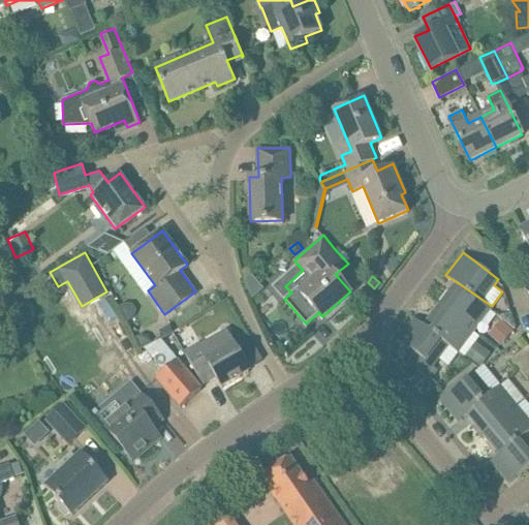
[(455,281),(439,302),(475,329),(493,307),(483,300),(455,281)]
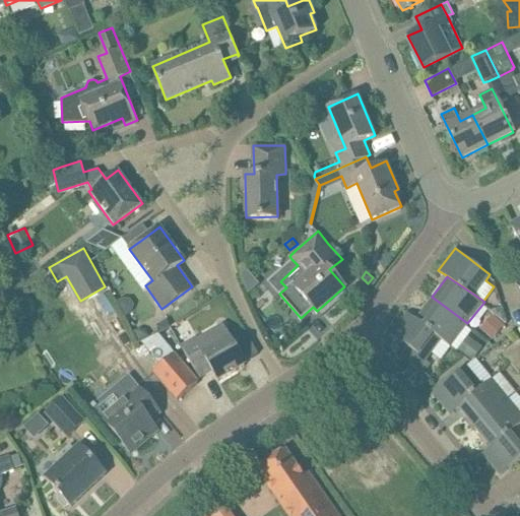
[(21,300),(17,291),(4,297),(4,299),(0,301),(0,305),(1,308),(9,305),(21,300)]
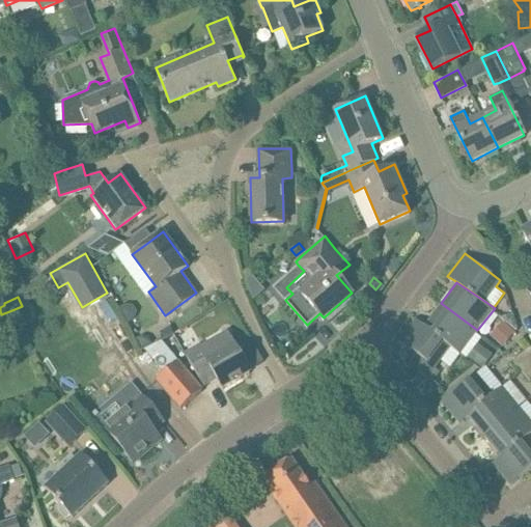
[(124,301),(119,305),(130,321),(135,315),(138,309),(132,301),(124,301)]
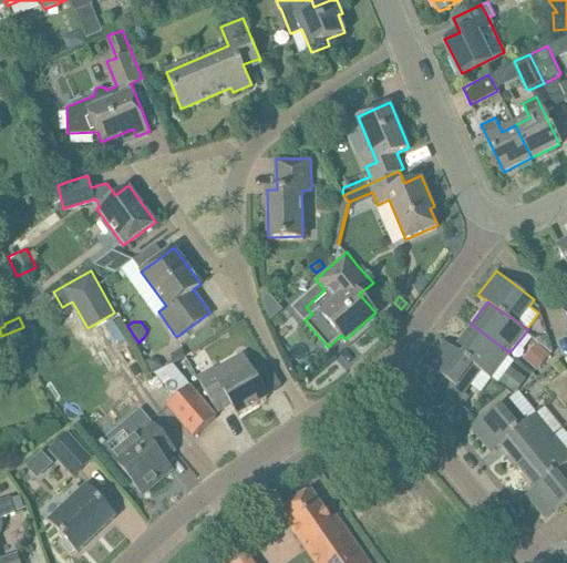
[(471,324),(454,346),(492,375),(492,376),(509,352),(471,324)]
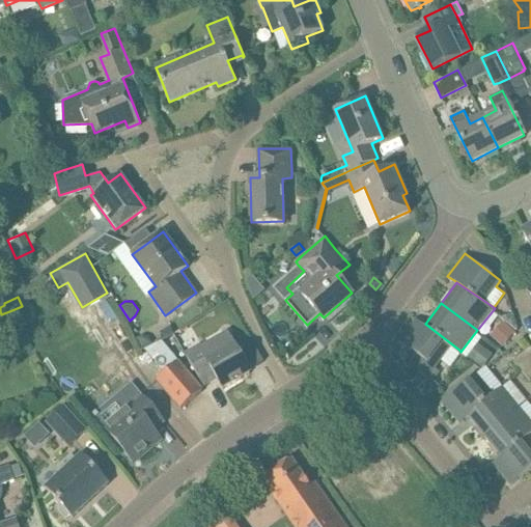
[(513,310),(499,315),(504,320),(516,330),(519,327),(513,310)]
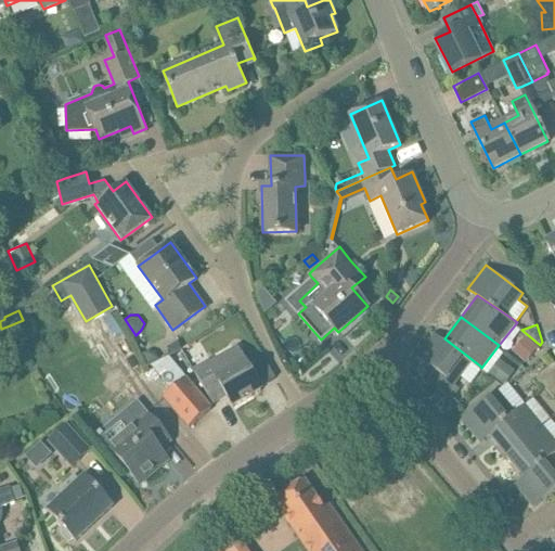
[(435,332),(417,355),(436,370),(429,379),(447,393),(448,392),(454,396),(462,386),(454,382),(460,375),(461,373),(470,381),(481,367),(444,338),(435,332)]
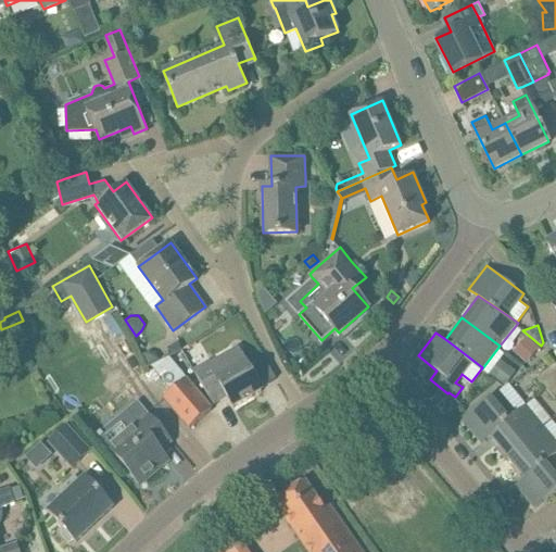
[(541,346),(528,335),(515,349),(527,361),(541,346)]
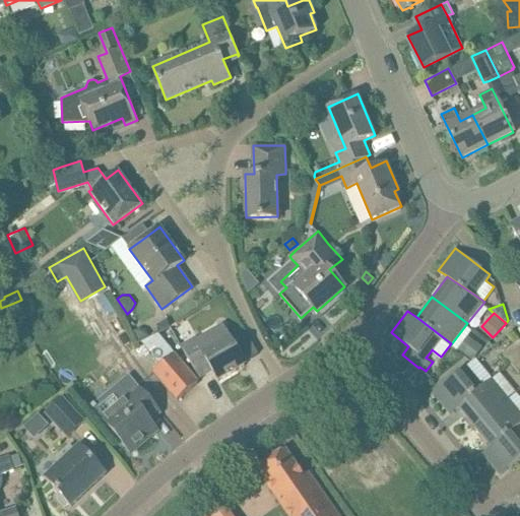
[(197,376),(199,375),(212,368),(218,378),(245,363),(222,325),(195,340),(194,339),(180,347),(197,376)]
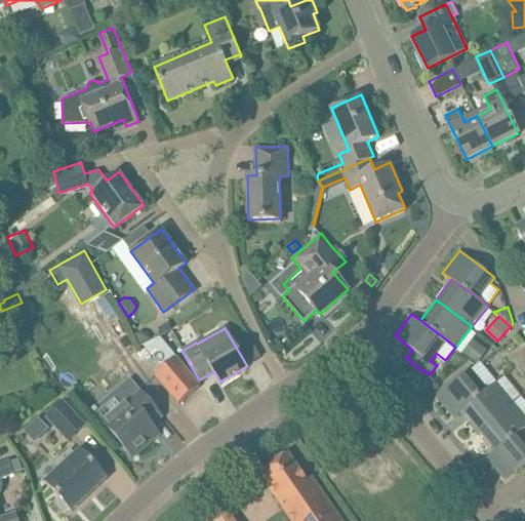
[(475,338),(465,352),(478,362),(488,348),(475,338)]
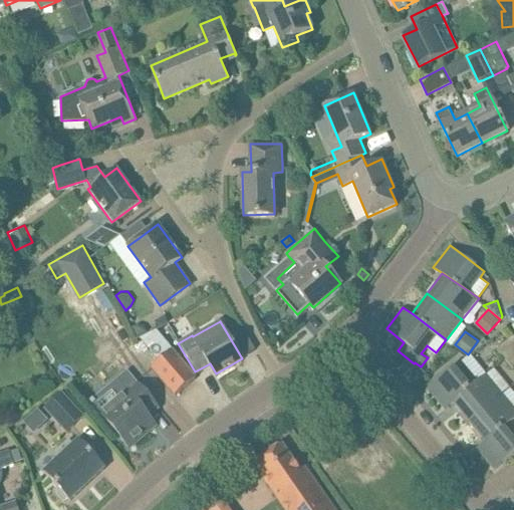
[(506,356),(513,349),(513,333),(497,347),(506,356)]
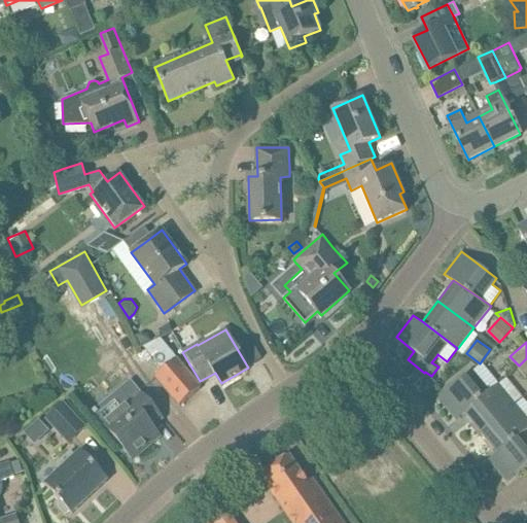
[(261,355),(254,343),(246,348),(252,360),(261,355)]
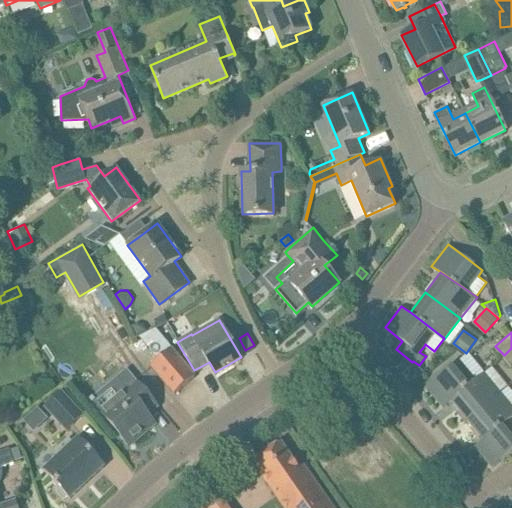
[(171,347),(151,364),(174,392),(195,375),(171,347)]
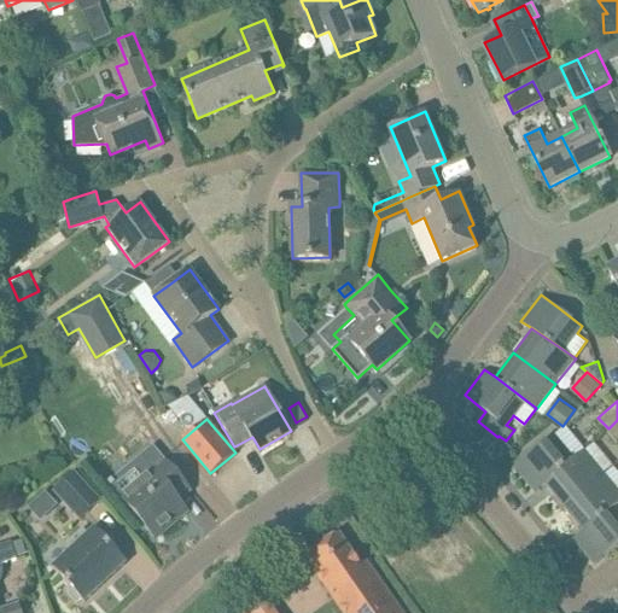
[(535,490),(546,480),(575,456),(554,432),(514,465),(535,490)]
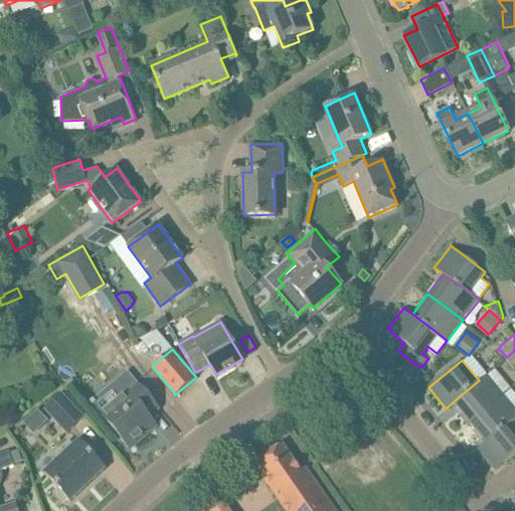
[(155,401),(140,383),(128,369),(104,389),(115,402),(102,413),(130,447),(156,424),(144,410),(155,401)]
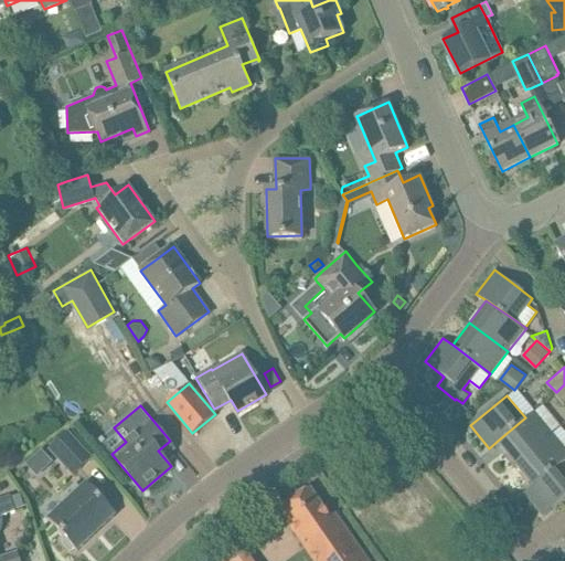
[(499,440),(516,462),(553,431),(535,410),(526,419),(525,417),(499,440)]
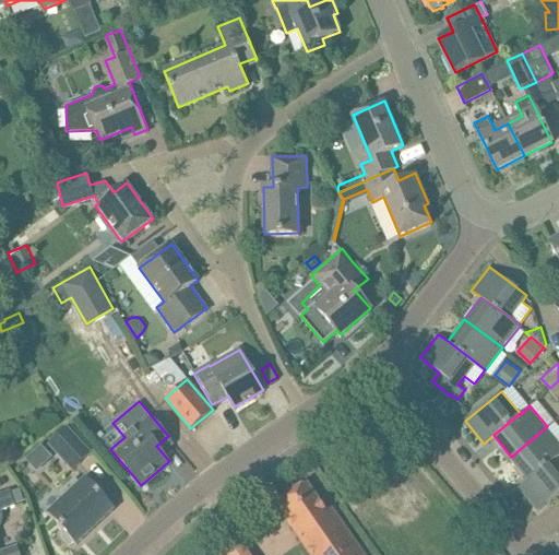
[(67,425),(49,441),(72,468),(91,451),(67,425)]
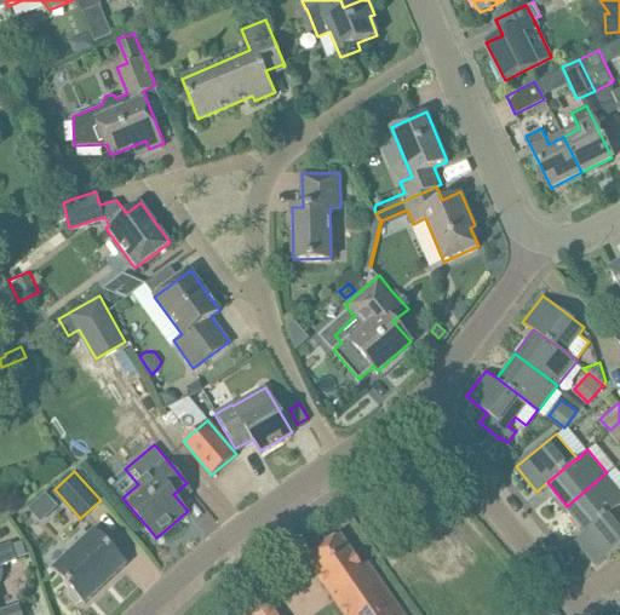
[(567,506),(586,529),(619,500),(619,488),(607,472),(567,506)]
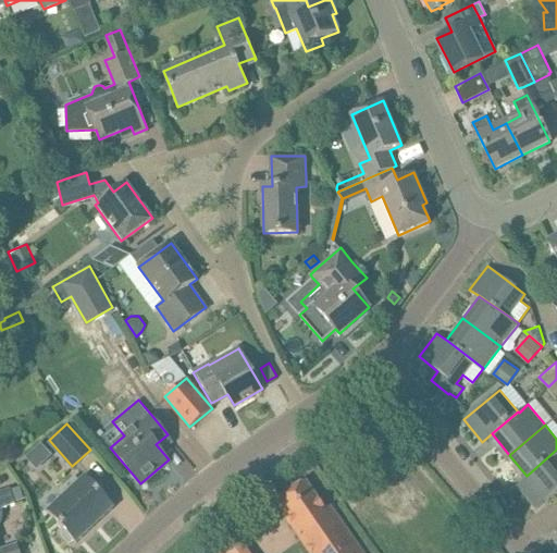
[(40,442),(27,455),(37,465),(50,453),(40,442)]
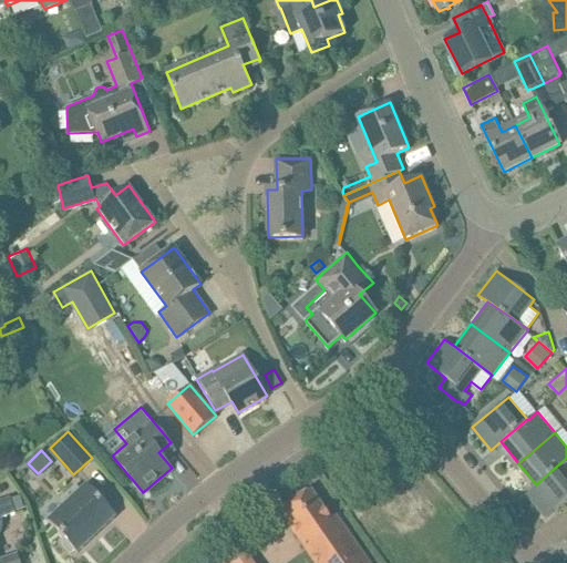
[(566,458),(536,484),(526,493),(546,515),(566,498),(566,468),(564,464),(566,461),(566,458)]
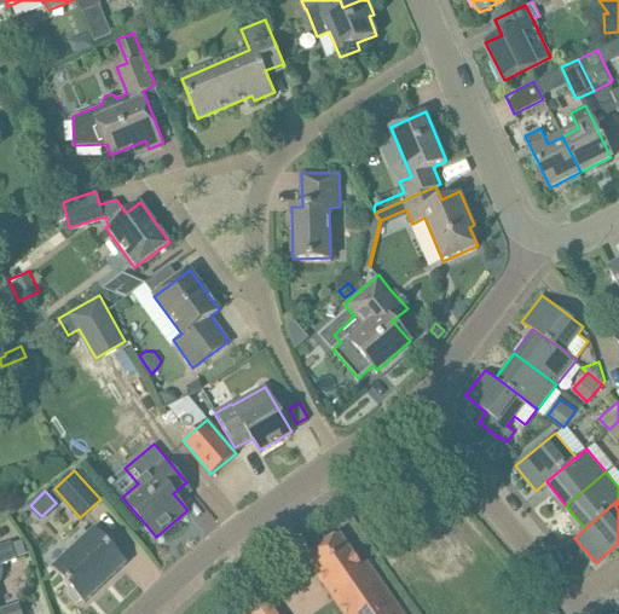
[(85,600),(127,560),(96,526),(87,533),(82,528),(67,544),(71,549),(53,566),(70,585),(67,589),(77,601),(81,597),(85,600)]
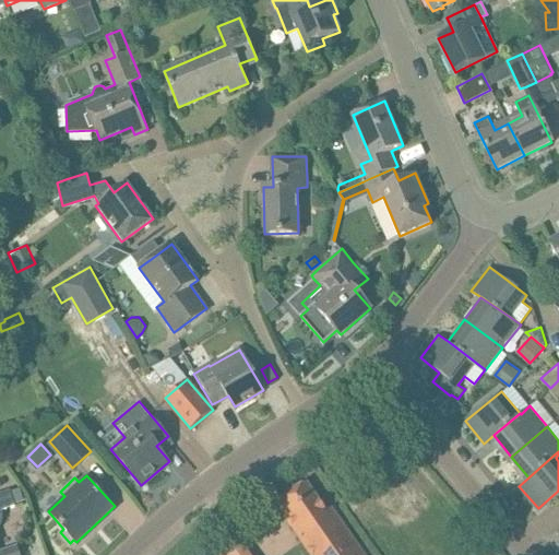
[(276,503),(288,521),(311,554),(365,554),(331,506),(325,509),(307,482),(276,503)]
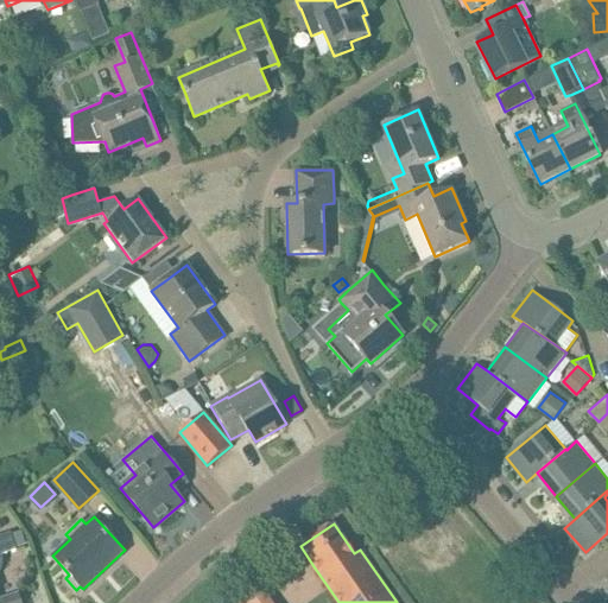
[(11,531),(0,533),(0,602),(23,602),(20,592),(0,598),(0,571),(1,569),(2,566),(2,563),(4,560),(4,558),(2,554),(2,553),(17,548),(11,531)]
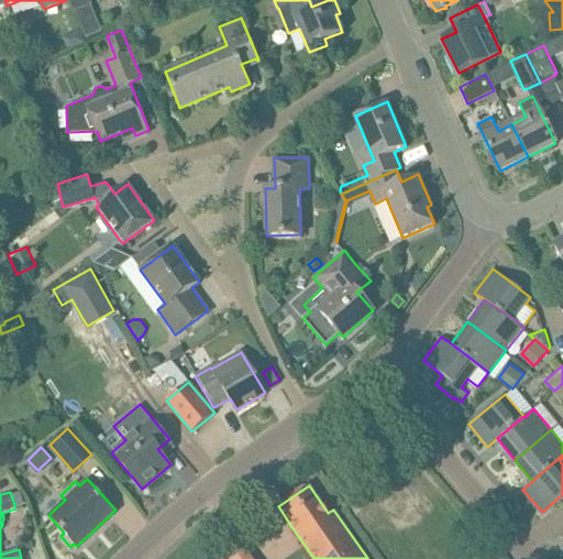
[(251,558),(240,544),(222,557),(222,558),(251,558)]
